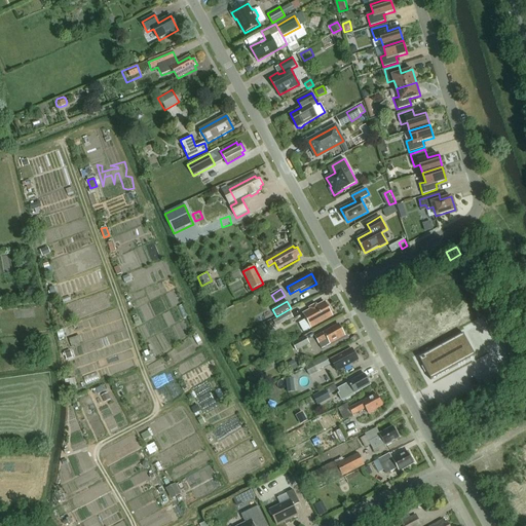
[(304,314),(311,328),(333,316),(325,302),(317,306),(316,305),(309,308),(310,310),(304,314)]
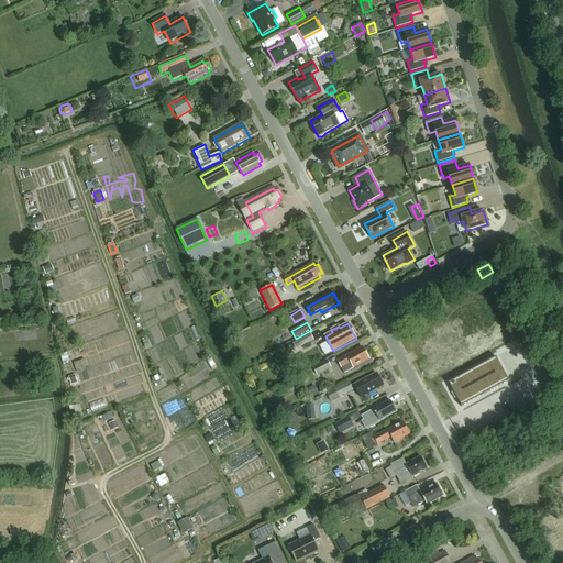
[(296,349),(315,340),(311,333),(293,343),(296,349)]
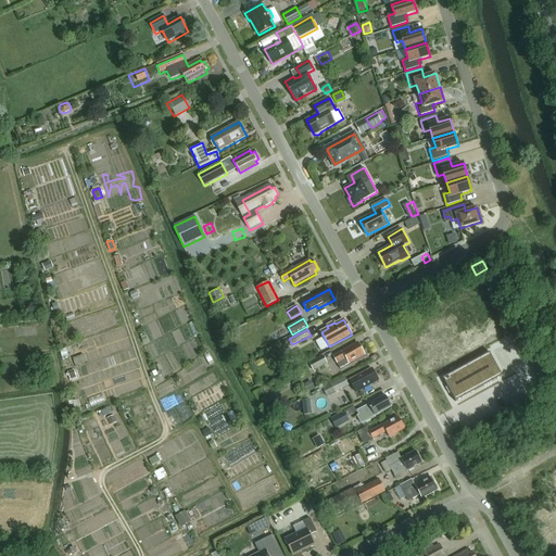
[(341,369),(358,359),(357,358),(365,354),(358,344),(352,348),(352,346),(333,356),(341,369)]
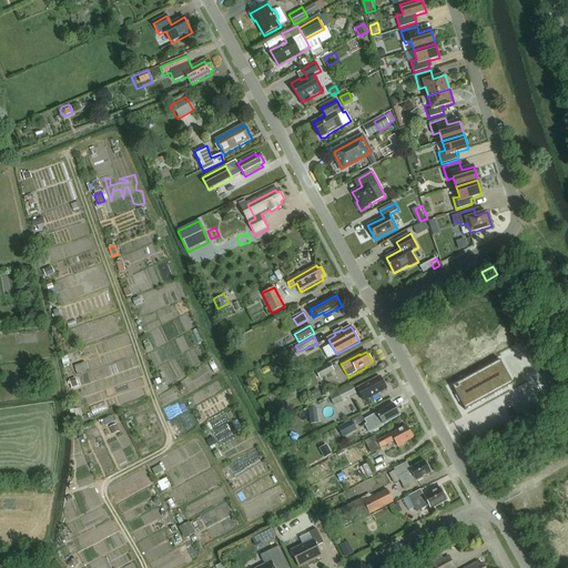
[(465,411),(514,385),(500,361),(453,387),(465,411)]
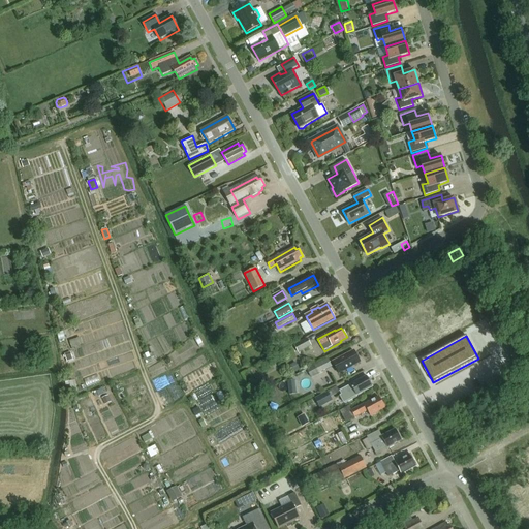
[(74,347),(81,345),(78,338),(72,340),(74,347)]
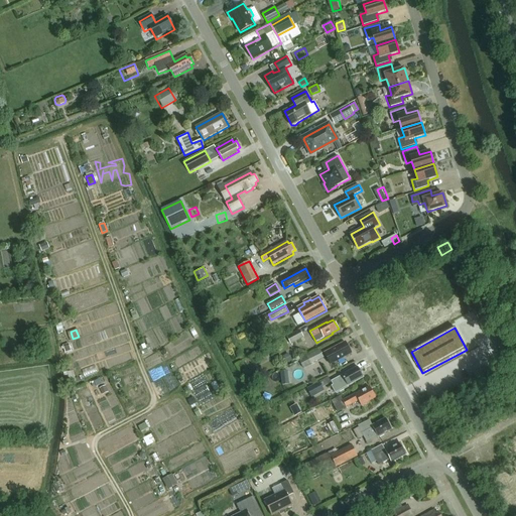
[(303,337),(299,330),(287,337),(291,345),(303,337)]
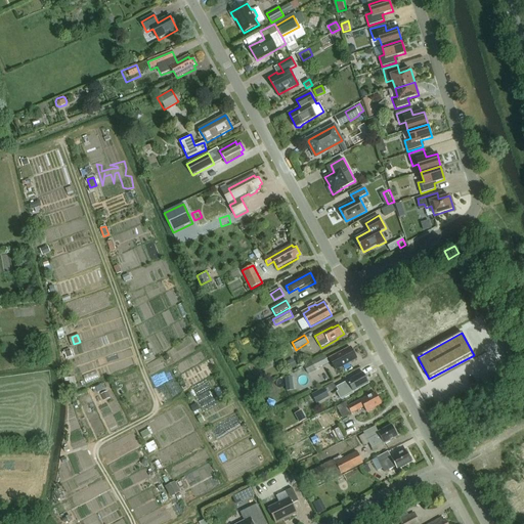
[(357,359),(351,348),(331,359),(337,369),(357,359)]
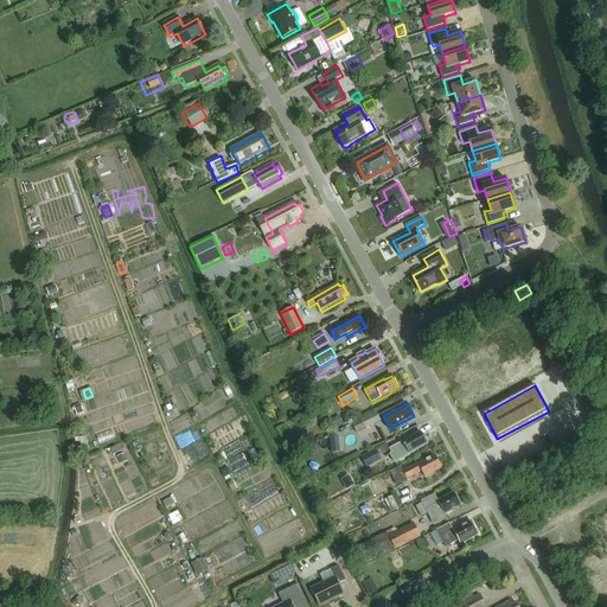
[(81,404),(74,407),(77,415),(84,413),(81,404)]
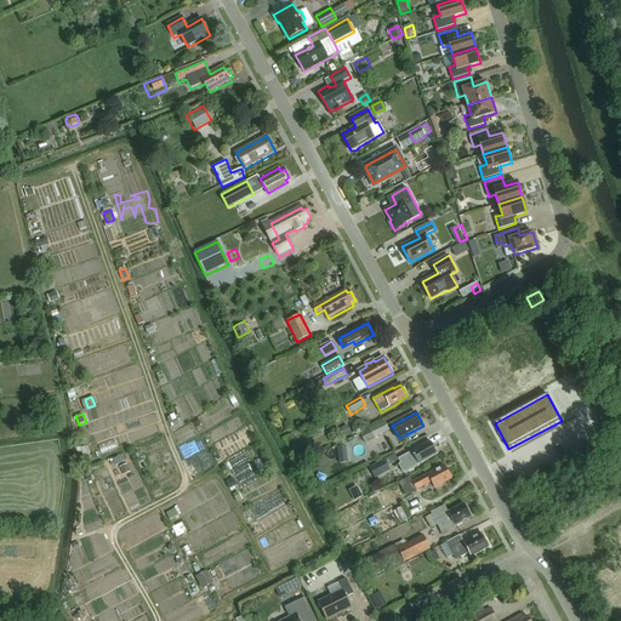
[(366,444),(391,431),(386,421),(362,434),(366,444)]
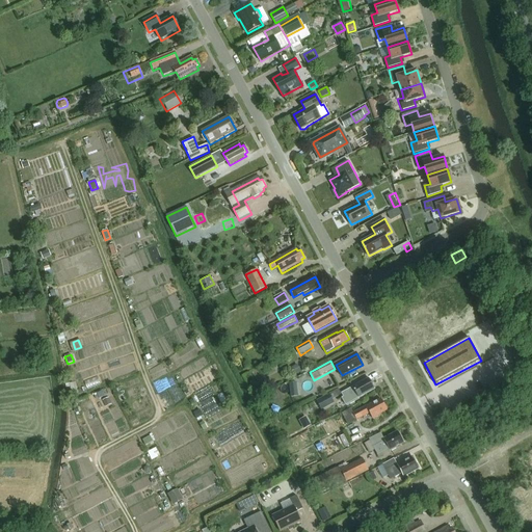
[(375,390),(370,378),(342,394),(344,397),(342,398),(346,405),(347,405),(347,406),(360,399),(358,398),(375,390)]
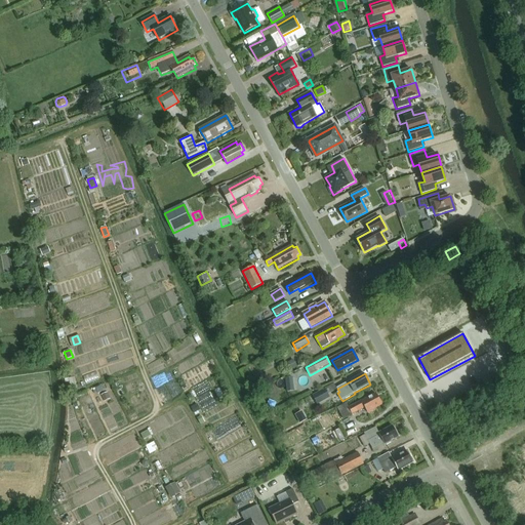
[(289,376),(292,390),(298,388),(295,374),(289,376)]
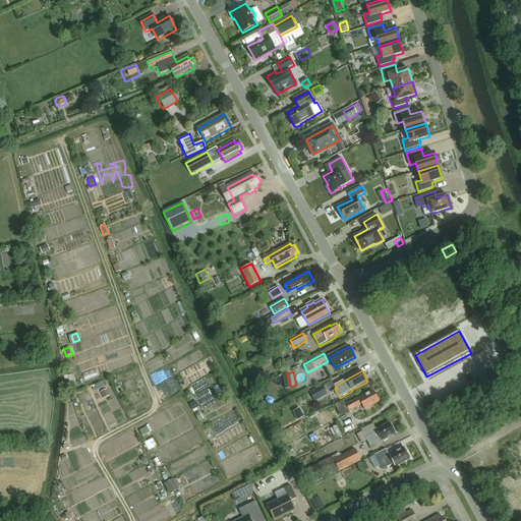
[(331,383),(312,392),(315,396),(333,387),(331,383)]
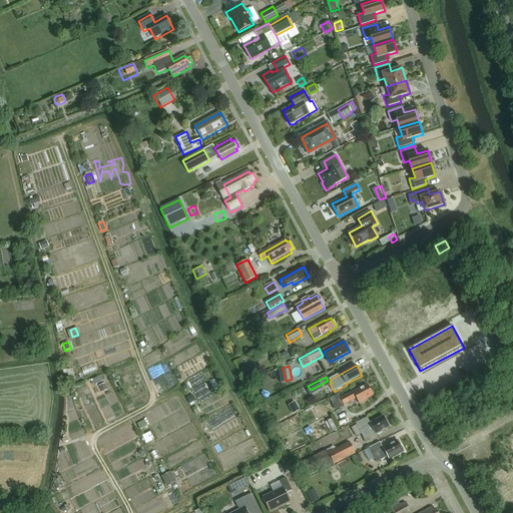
[(105,384),(98,387),(101,393),(108,390),(105,384)]
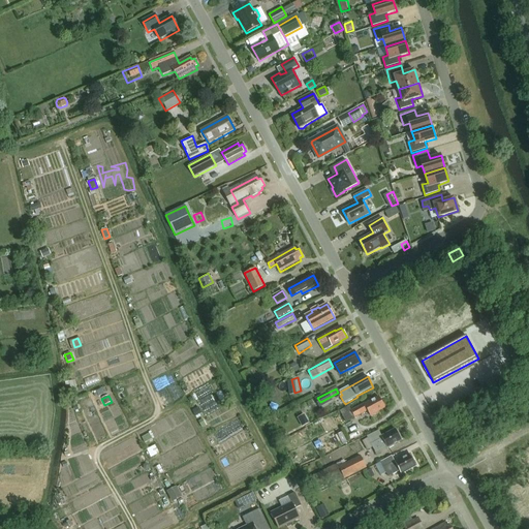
[(349,407),(340,411),(346,423),(368,411),(370,416),(385,408),(379,397),(352,411),(349,407)]
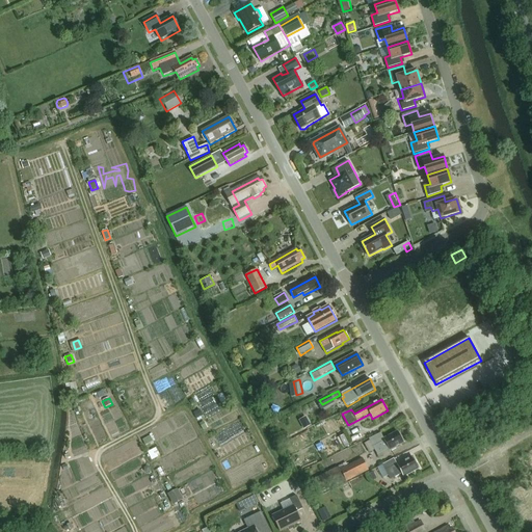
[(200,409),(193,414),(196,419),(203,416),(200,409)]
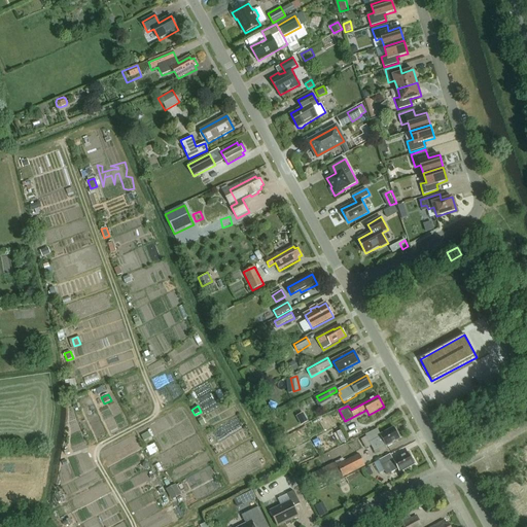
[(239,414),(217,426),(222,435),(245,423),(239,414)]
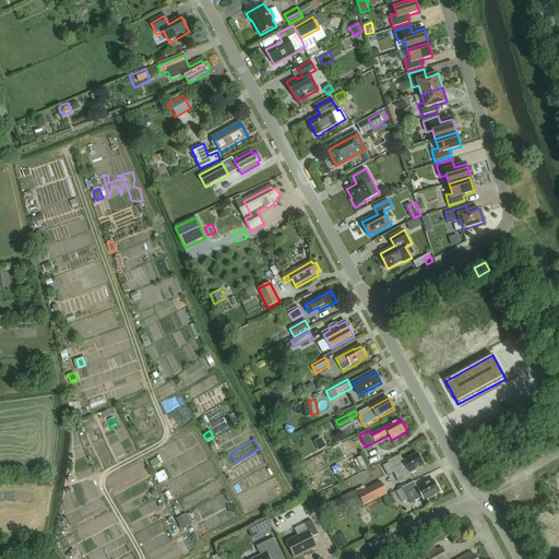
[(389,462),(396,476),(399,482),(411,475),(409,474),(425,465),(419,454),(404,462),(401,455),(389,462)]
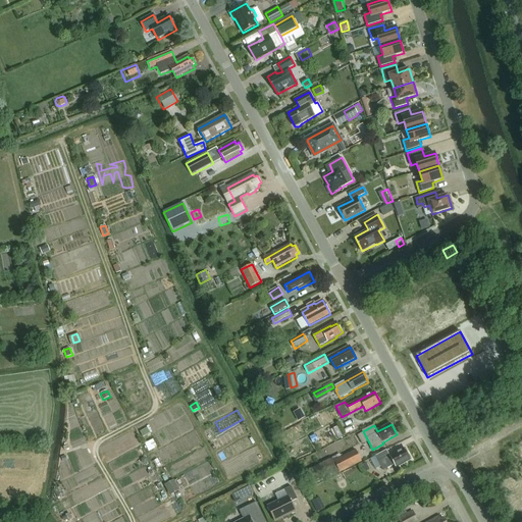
[(383,471),(395,466),(396,468),(412,460),(405,449),(390,457),(387,451),(370,460),(376,469),(381,467),(383,471)]
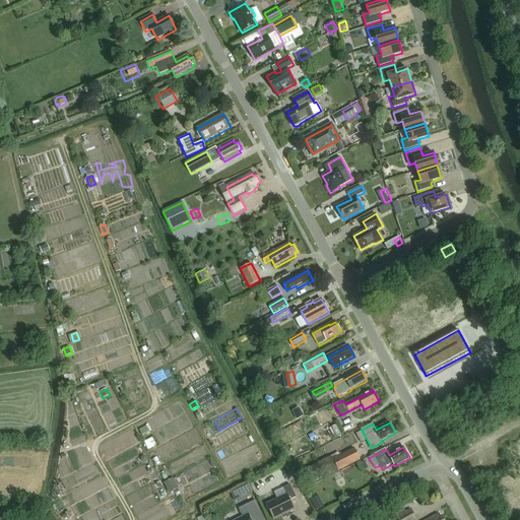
[(339,471),(361,460),(354,448),(333,459),(331,456),(303,470),(309,482),(337,468),(339,471)]
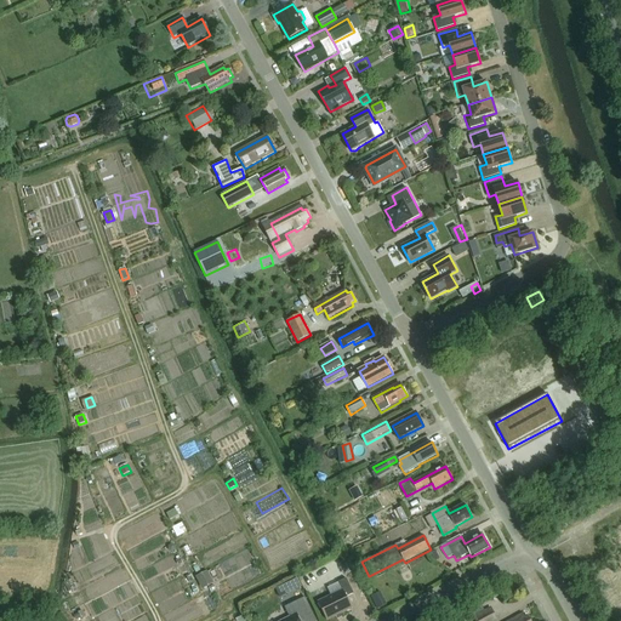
[(208,571),(195,577),(201,587),(212,581),(208,571)]
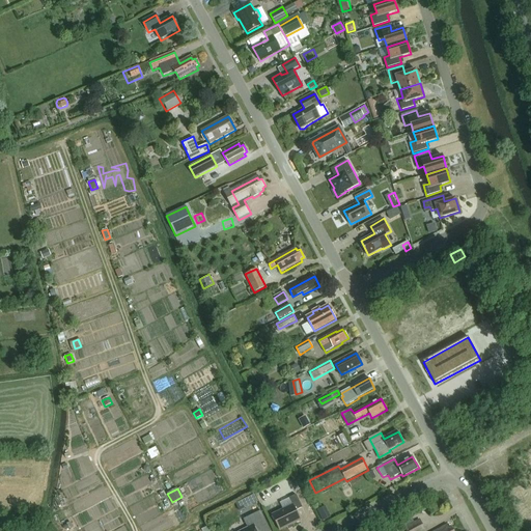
[(72,504),(79,498),(76,493),(73,495),(72,494),(66,497),(72,504)]
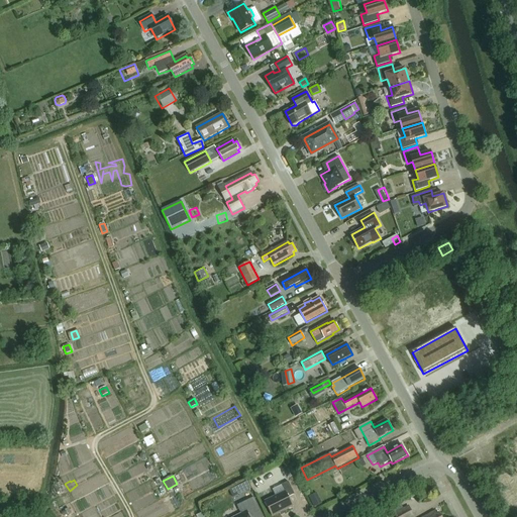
[(237,487),(229,491),(232,497),(233,498),(239,495),(238,494),(240,493),(249,488),(251,487),(248,481),(246,482),(237,487)]
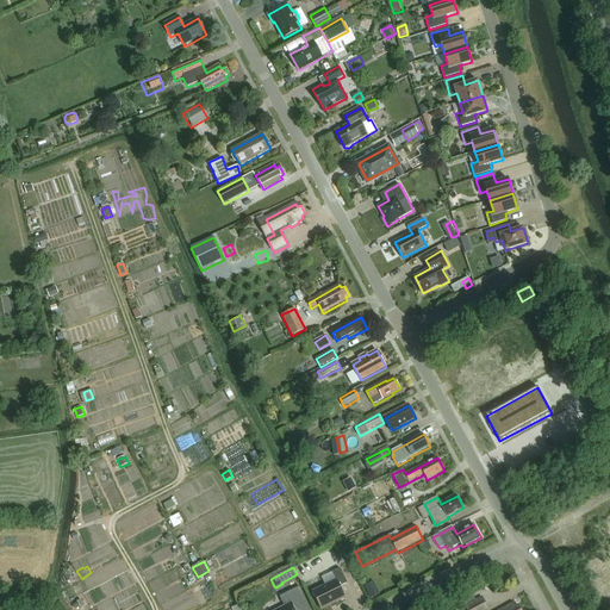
[(325,585),(312,591),(322,609),(346,597),(341,587),(348,583),(341,568),(332,572),(336,580),(325,585)]
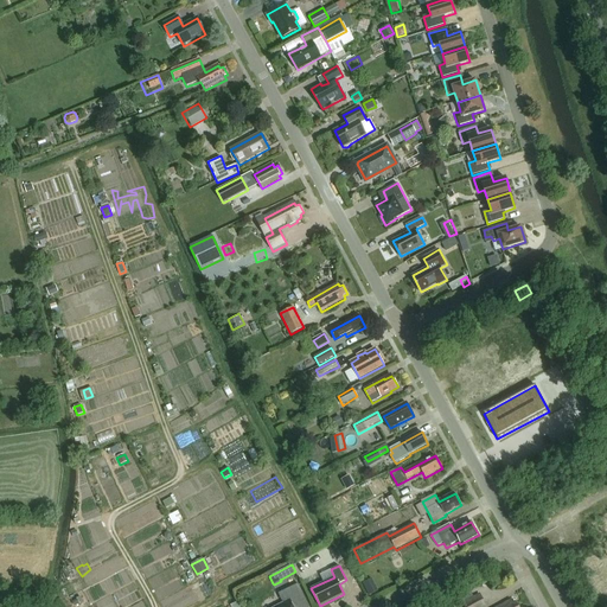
[(295,606),(307,602),(298,585),(279,594),(283,605),(279,606),(295,606)]
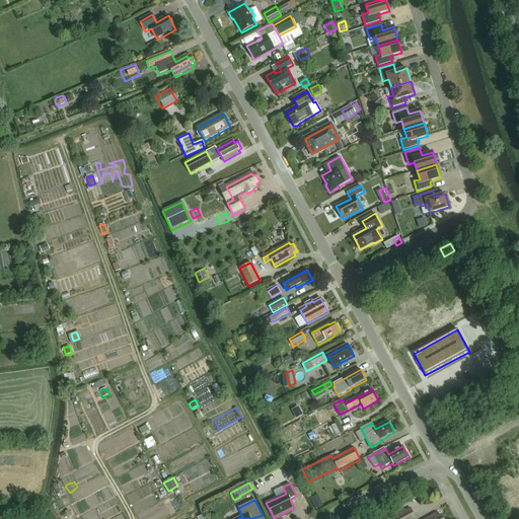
[(396,518),(417,518),(412,508),(396,517),(396,518)]
